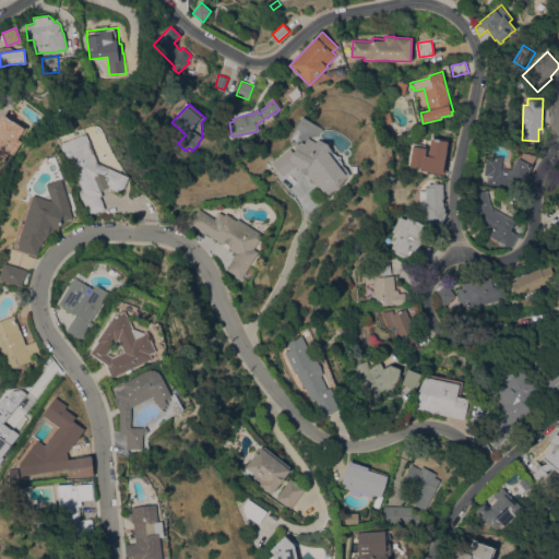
[(20,139),(24,141),(14,155),(10,152),(2,164),(0,162),(0,120),(3,115),(8,117),(12,110),(23,118),(20,122),(28,128),(25,133),(23,132),(20,139)]
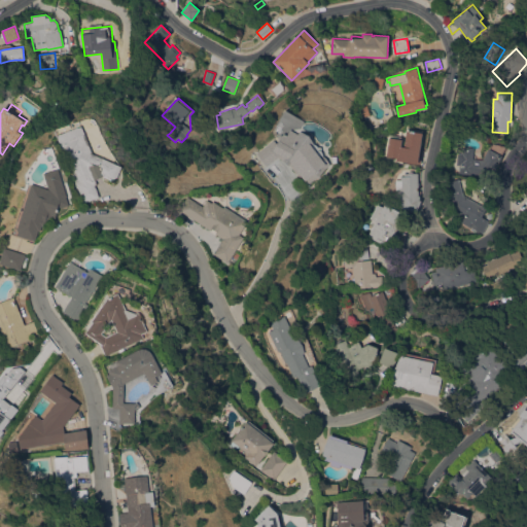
[(278,157),(267,166),(257,153),(274,140),(277,144),(279,142),(275,128),(284,111),(286,110),(305,120),(305,124),(303,126),(301,131),(314,144),(320,147),(321,147),(321,148),(322,149),(321,150),(323,152),(323,155),(323,157),(322,159),(324,162),(327,160),(330,164),(326,168),(320,177),(309,183),(307,180),(306,181),(303,177),(301,178),(289,165),(278,157)]
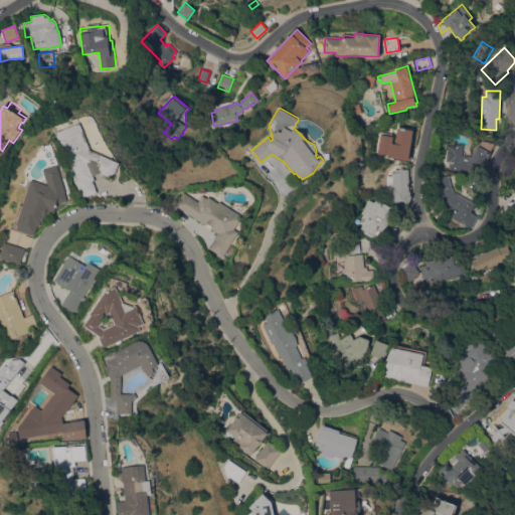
[(55,132),(79,123),(91,150),(119,163),(114,174),(113,173),(111,177),(101,172),(94,175),(95,180),(93,181),(97,192),(80,198),(55,132)]
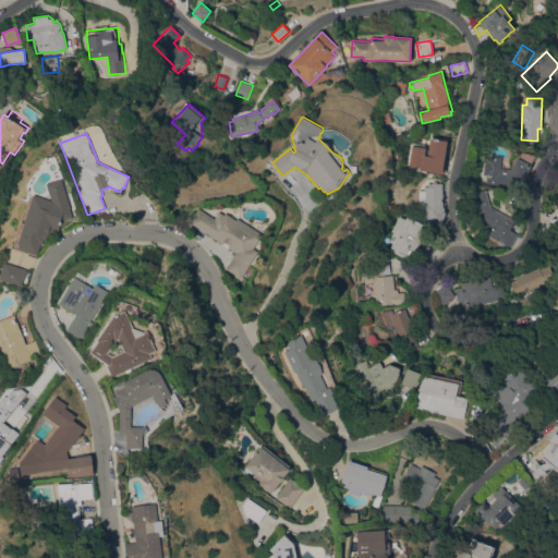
[(448,141),(444,165),(447,165),(445,173),(420,169),(420,167),(409,166),(409,164),(407,164),(410,142),(424,145),(424,147),(426,148),(425,155),(427,156),(429,137),(448,141)]
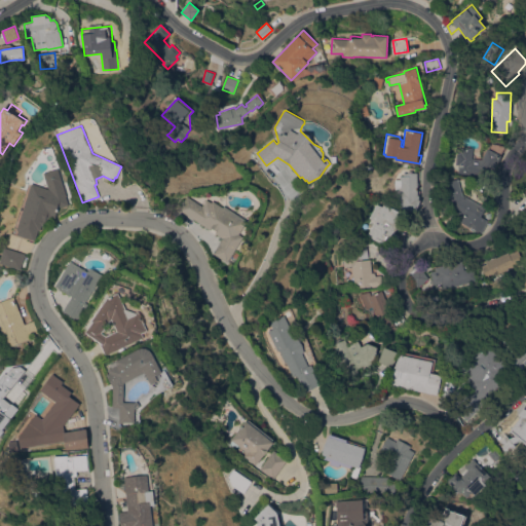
[(487,148),(500,155),(493,171),(491,170),(488,176),(458,173),(458,164),(455,164),(457,151),(459,151),(460,147),(473,148),(472,158),(482,159),(487,148)]
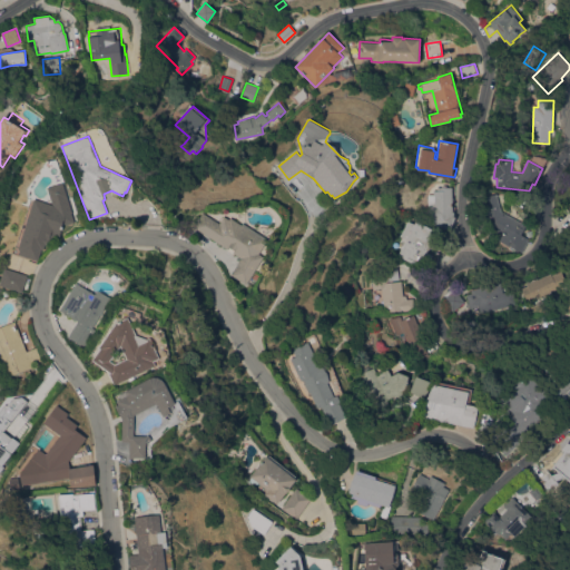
[(35,198),(53,205),(48,187),(64,183),(69,200),(71,199),(74,207),(71,207),(74,214),(72,214),(75,223),(62,226),(60,236),(55,235),(51,246),(45,245),(43,249),(41,249),(38,261),(18,254),(20,249),(18,249),(35,198)]
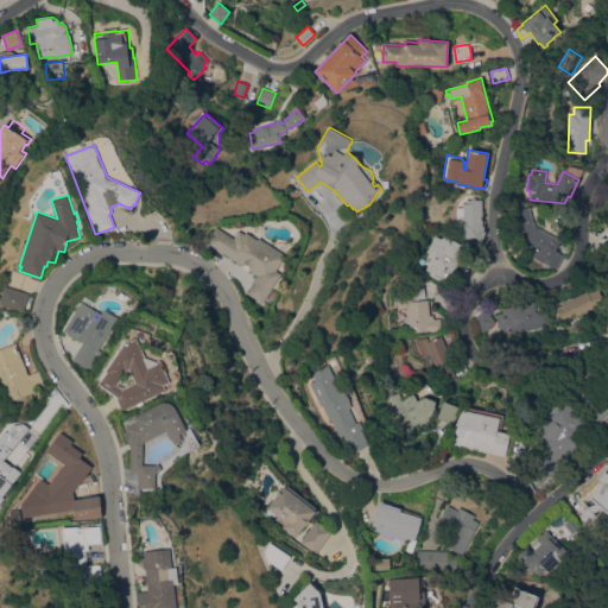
[(480,246),(457,236),(458,232),(458,219),(456,219),(456,208),(462,208),(462,202),(467,202),(467,200),(470,200),(470,197),(476,197),(476,200),(482,200),(482,226),(483,226),(483,230),(486,232),(482,239),(480,246)]
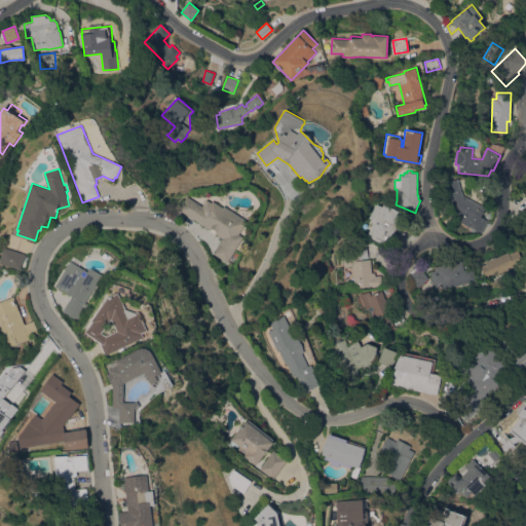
[(485,207),(480,216),(488,220),(484,228),(453,213),(454,210),(446,182),(457,179),(462,196),(464,195),(485,207)]
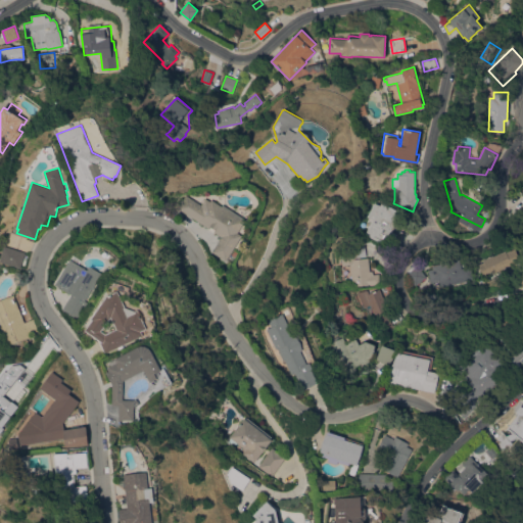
[(246,220),(238,233),(242,235),(226,260),(211,252),(222,237),(214,231),(215,229),(210,226),(208,228),(178,208),(186,195),(201,204),(205,198),(210,201),(211,199),(222,206),(223,204),(246,220)]
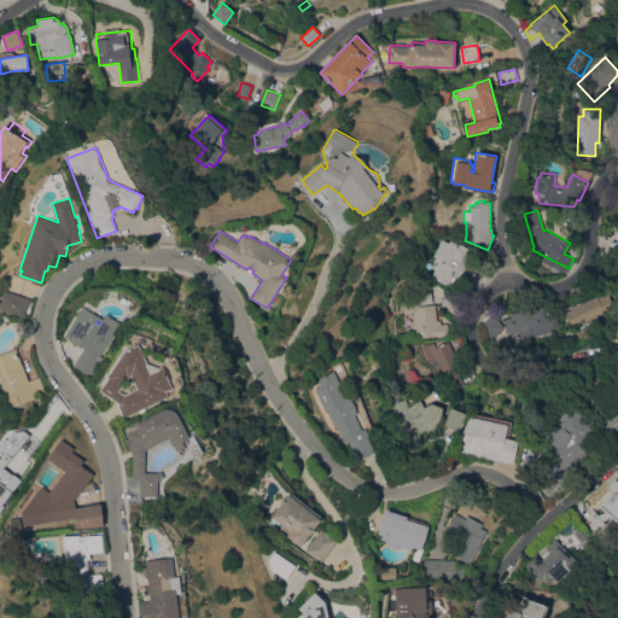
[(449,243),(450,239),(468,249),(466,254),(472,256),(465,269),(476,274),(473,289),(464,287),(462,289),(450,285),(450,286),(431,277),(441,260),(433,256),(442,239),(449,243)]
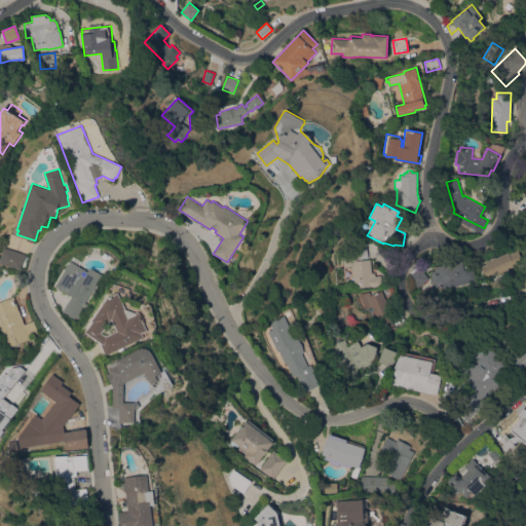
[(372,272),(374,272),(375,276),(381,275),(382,286),(372,287),(372,286),(354,289),(351,266),(344,267),(342,251),(367,247),(368,258),(358,259),(358,260),(370,259),(372,272)]
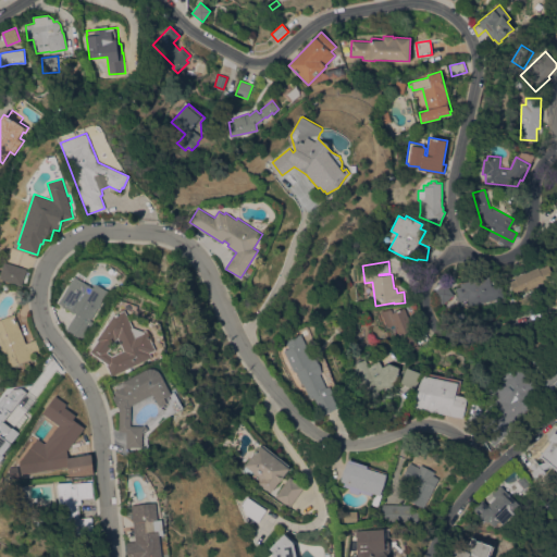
[(26,269),(21,286),(0,279),(0,275),(4,262),(26,269)]
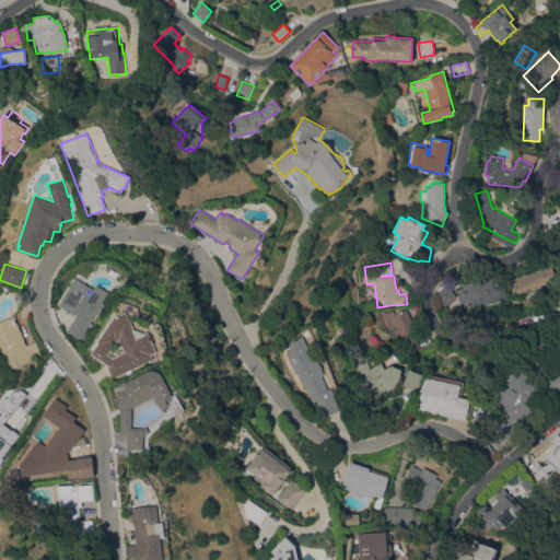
[(541,268),(541,270),(551,266),(558,280),(517,296),(512,283),(517,280),(517,278),(541,268)]
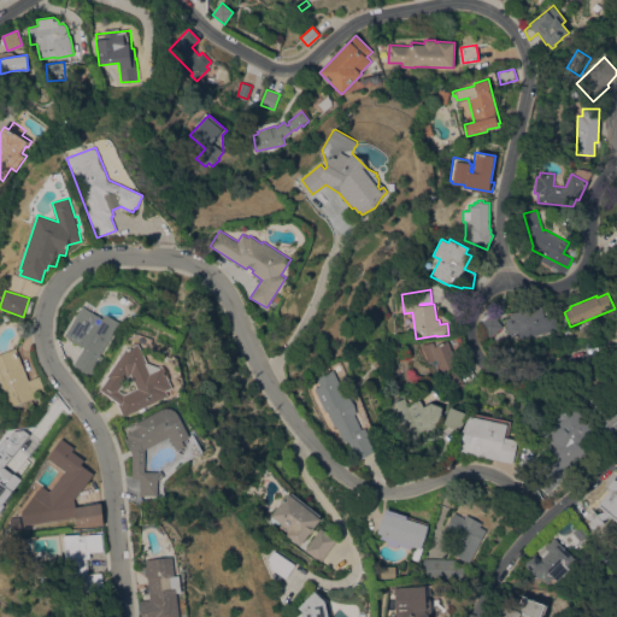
[(100,354),(103,357),(90,375),(74,364),(83,347),(64,335),(82,306),(103,318),(105,313),(119,322),(100,354)]
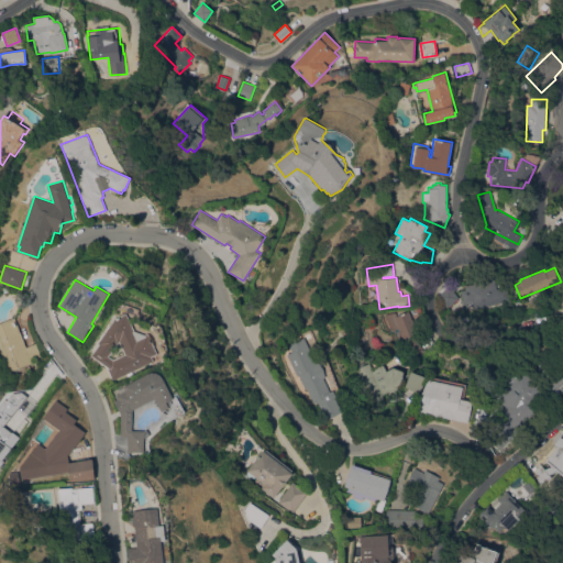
[(494,279),(496,289),(499,288),(503,301),(475,309),(473,302),(464,305),(461,291),(466,289),(465,286),(494,279)]
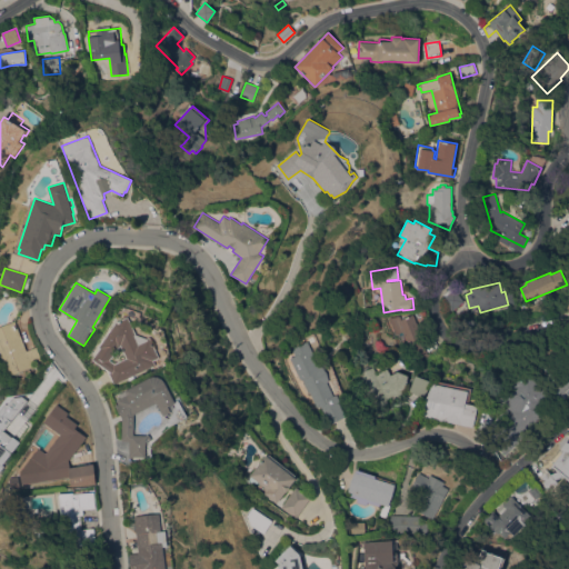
[(442,299),(455,289),(463,301),(452,310),(451,309),(450,310),(447,307),(449,306),(446,302),(442,299)]
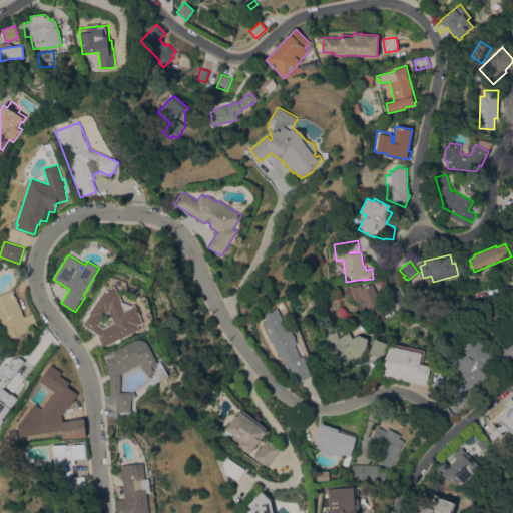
[(372,283),(387,318),(373,324),(363,300),(357,302),(351,287),(360,285),(362,288),(372,283)]
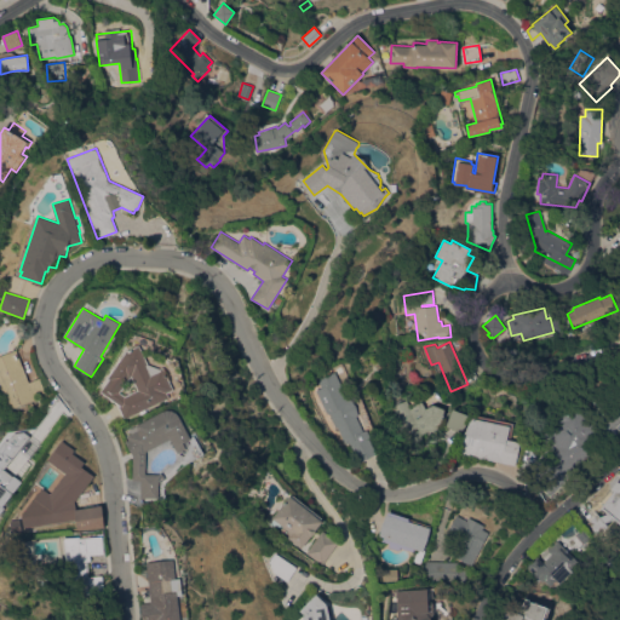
[(118,405),(99,391),(109,379),(107,378),(126,350),(139,344),(149,365),(160,368),(164,367),(174,390),(168,392),(170,397),(124,419),(118,405)]
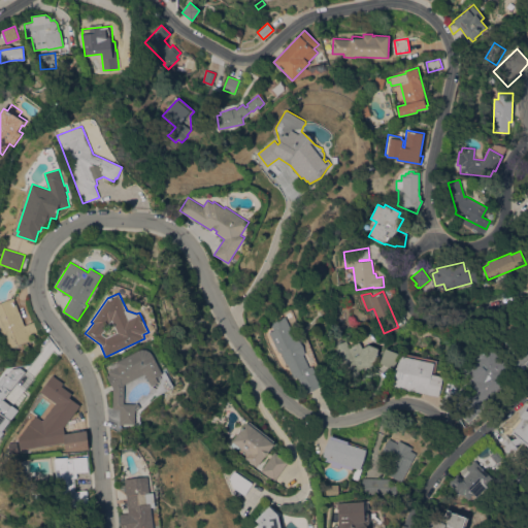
[(25,325),(33,322),(38,334),(29,337),(30,340),(6,350),(0,333),(0,302),(13,297),(25,325)]
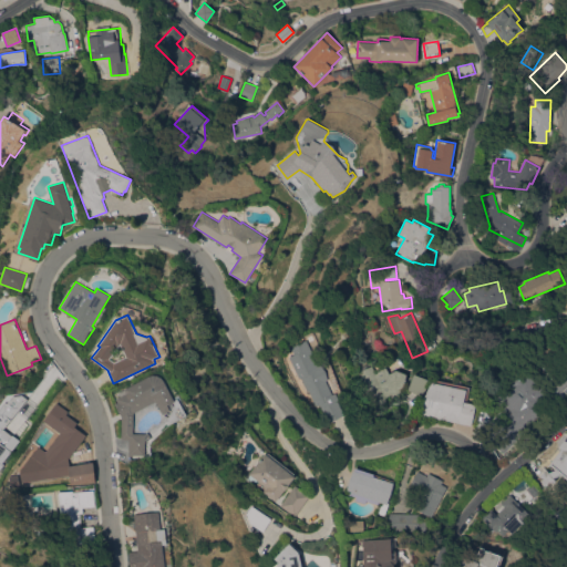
[(306,340),(318,366),(320,364),(321,367),(330,362),(341,392),(337,394),(339,400),(337,401),(343,414),(328,422),(319,404),(316,406),(309,391),(307,392),(300,378),(299,378),(289,357),(294,354),(290,348),(306,340)]
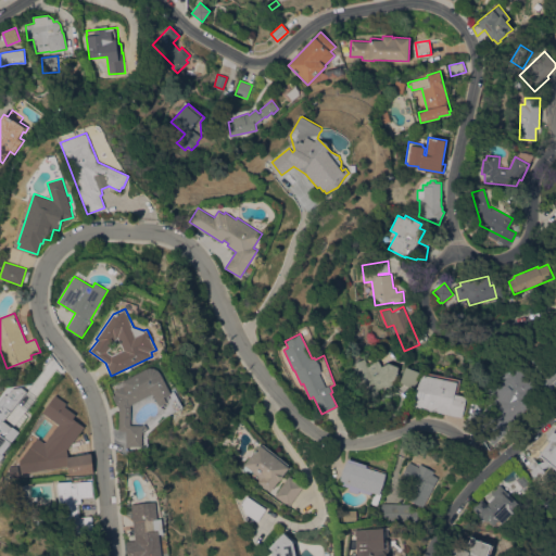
[(352,366),(364,358),(367,365),(377,359),(381,366),(388,363),(399,367),(395,374),(397,375),(389,388),(383,386),(379,389),(380,392),(366,401),(356,384),(361,382),(352,366)]
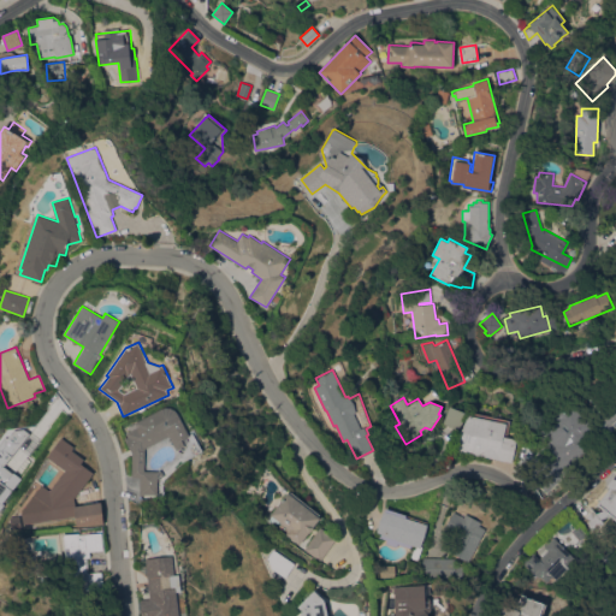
[(596,427),(591,432),(594,437),(591,440),(593,443),(555,483),(539,467),(550,457),(545,452),(554,444),(544,434),(562,416),(561,415),(566,408),(567,409),(570,404),(596,427)]
